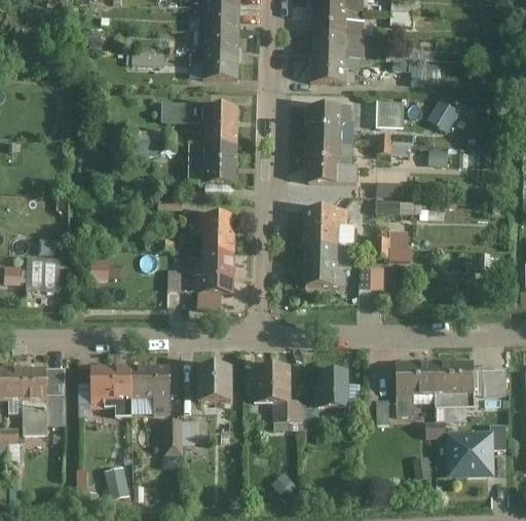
[(308,0),(308,13),(361,15),(361,0),(308,0)]
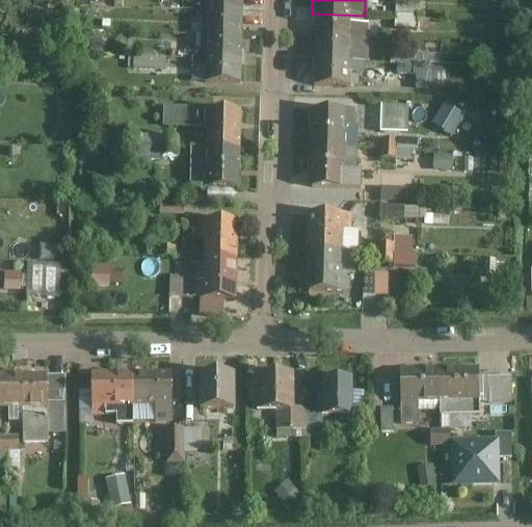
[(202,14),(202,31),(242,31),(242,4),(193,4),(193,14),(202,14)]
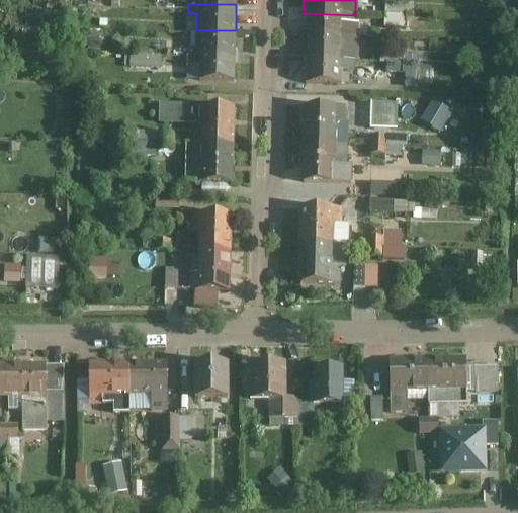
[(304,13),(304,32),(356,34),(367,34),(367,17),(355,15),(304,13)]
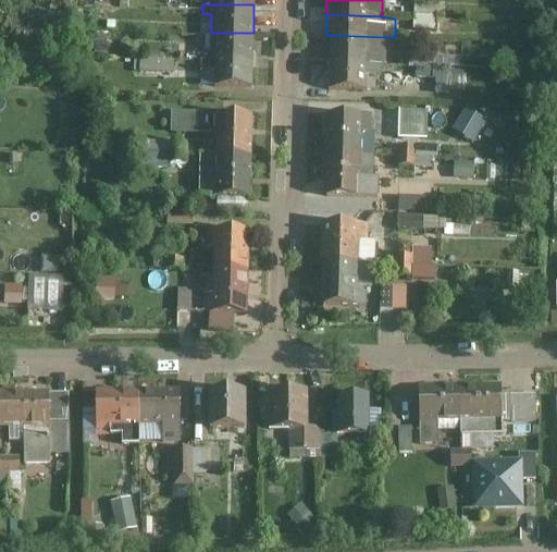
[(200,54),(252,56),(254,33),(211,33),(206,33),(205,46),(200,46),(200,54)]
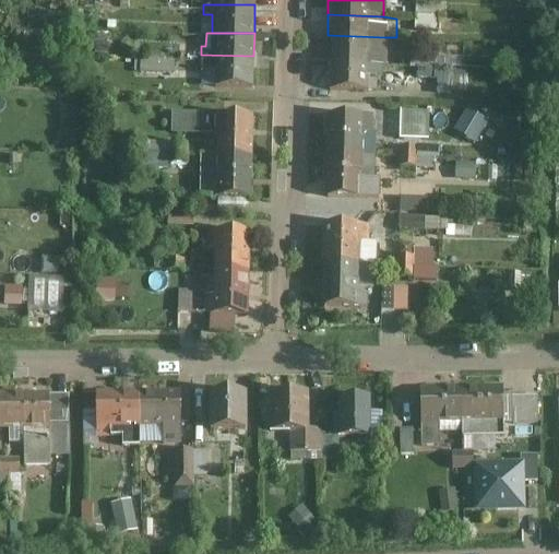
[(328,35),(328,59),(381,61),(384,61),(384,37),(328,35)]
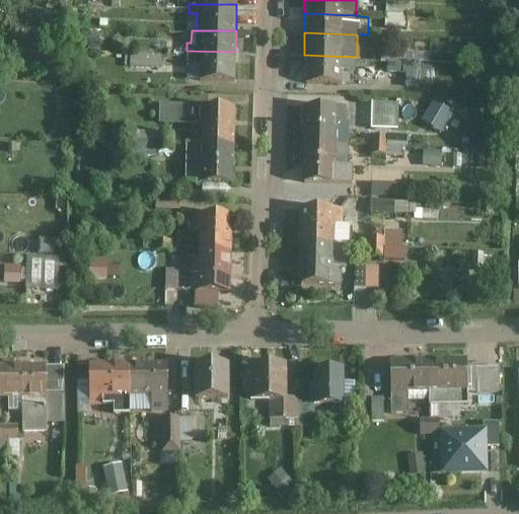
[(161,51),(129,51),(129,63),(161,64),(161,51)]
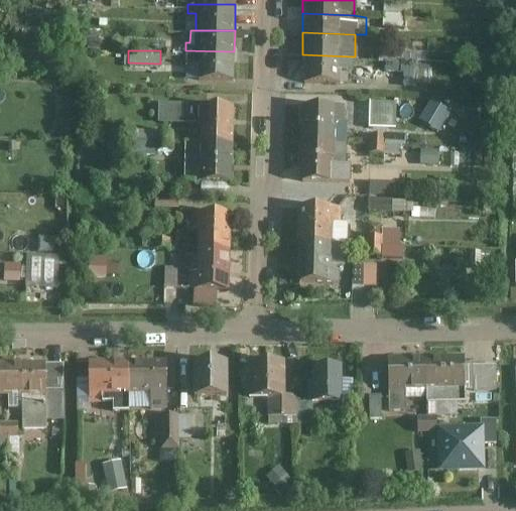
[(234,51),(185,50),(184,61),(199,61),(199,76),(234,77),(234,51)]
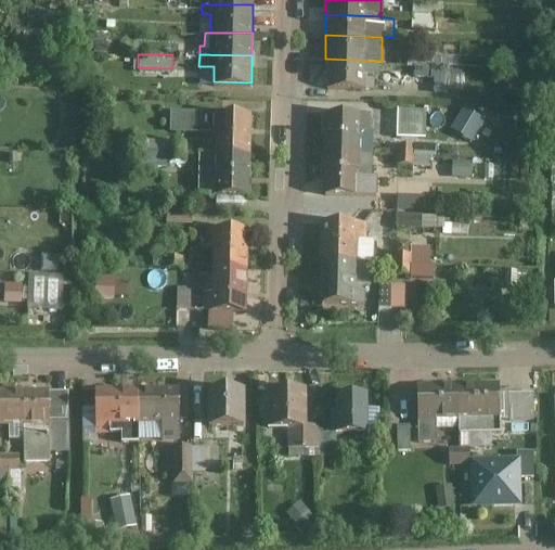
[(325,59),(324,84),(372,86),(372,71),(378,71),(378,61),(325,59)]
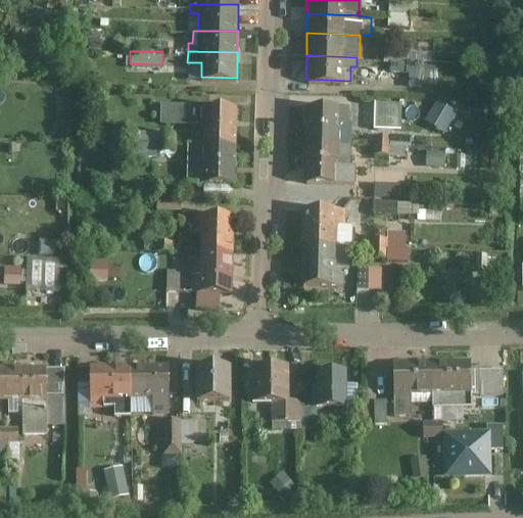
[(452,128),(463,106),(441,95),(430,118),(452,128)]
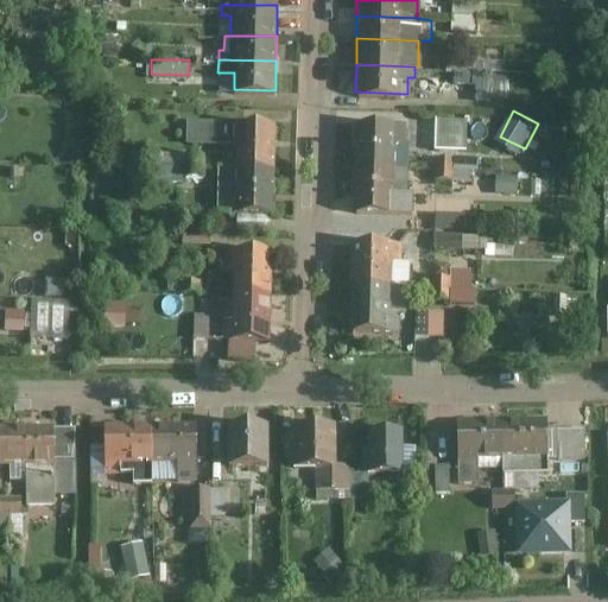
[(462,145),(463,114),(432,114),(431,145),(462,145)]
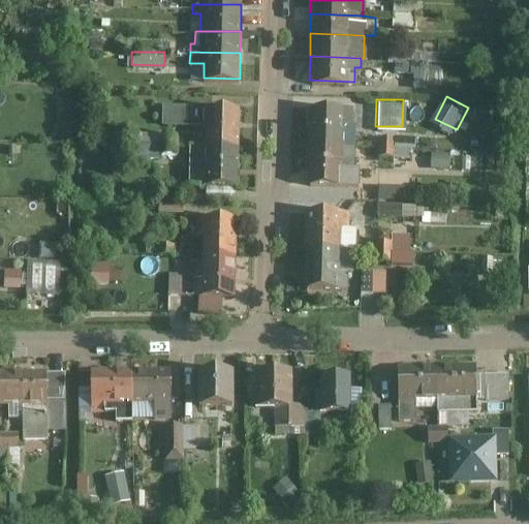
[(238,144),(239,102),(161,101),(161,120),(206,122),(206,143),(238,144)]
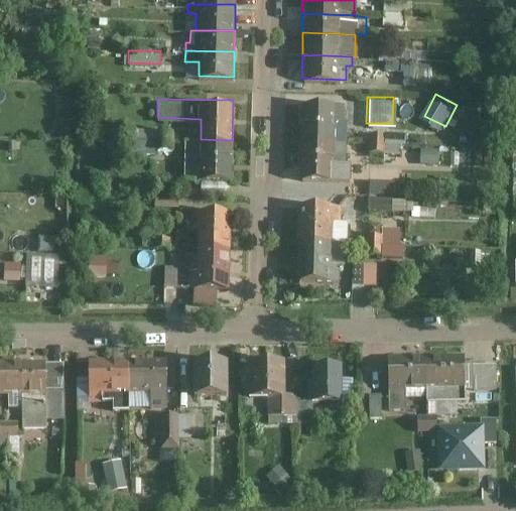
[(299,100),(298,137),(344,139),(344,117),(339,117),(340,101),(299,100)]
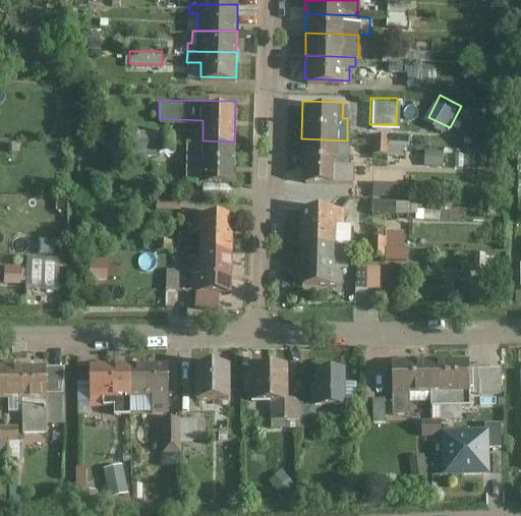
[(126,137),(158,138),(158,127),(127,126),(126,137)]
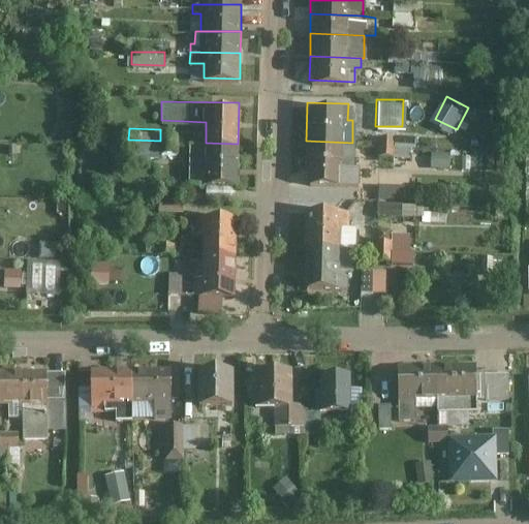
[(378,134),(378,144),(409,145),(414,145),(414,135),(378,134)]
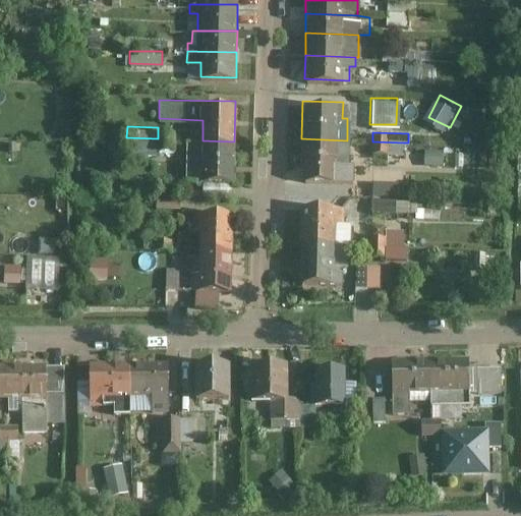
[(158,151),(158,138),(126,137),(126,150),(158,151)]
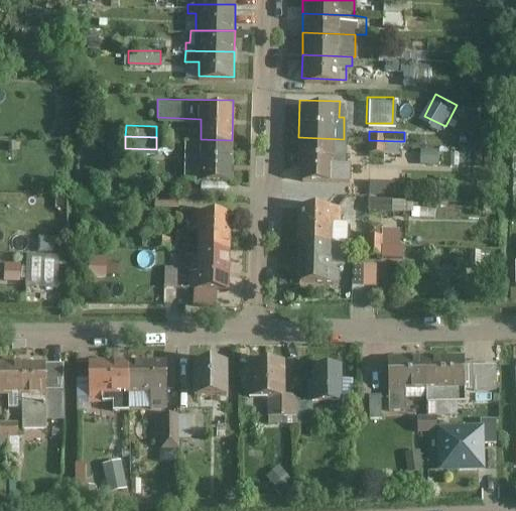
[(344,139),(298,137),(297,178),(350,178),(350,160),(343,160),(344,139)]
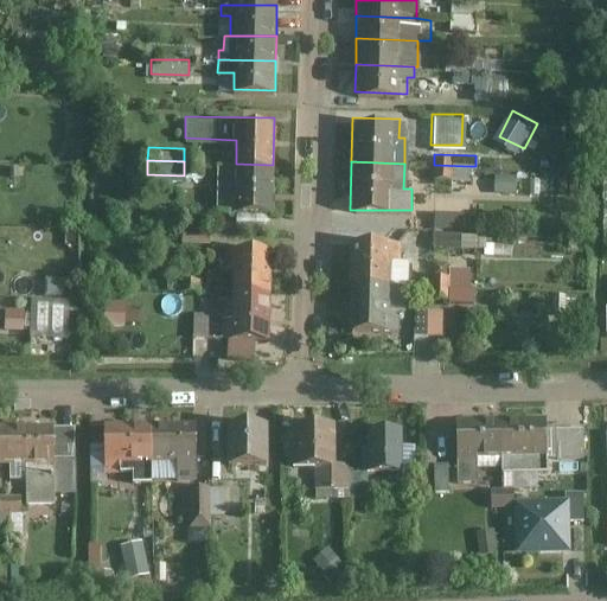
[(273,209),(273,165),(236,164),(216,164),(216,209),(273,209)]
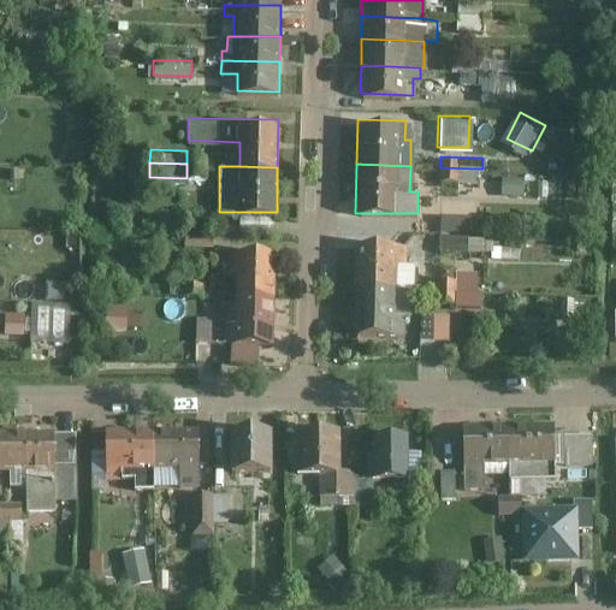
[(477,169),(440,167),(439,179),(475,181),(477,169)]
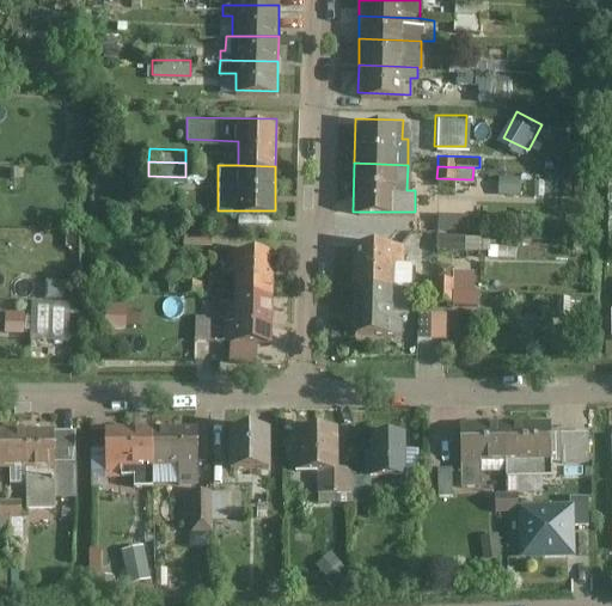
[(464,227),(464,212),(436,210),(435,226),(464,227)]
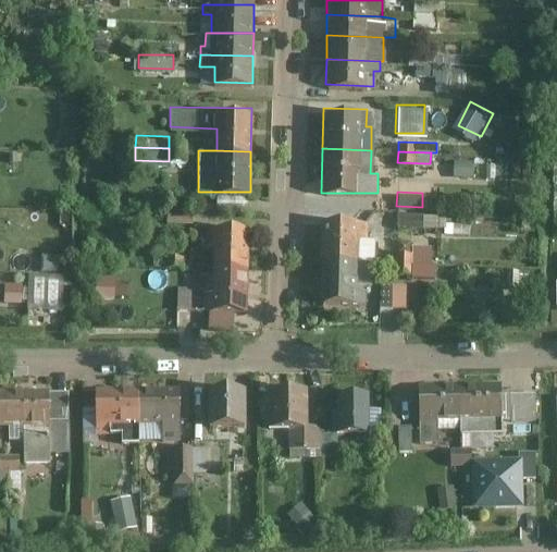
[(193,221),(193,207),(166,207),(166,220),(193,221)]
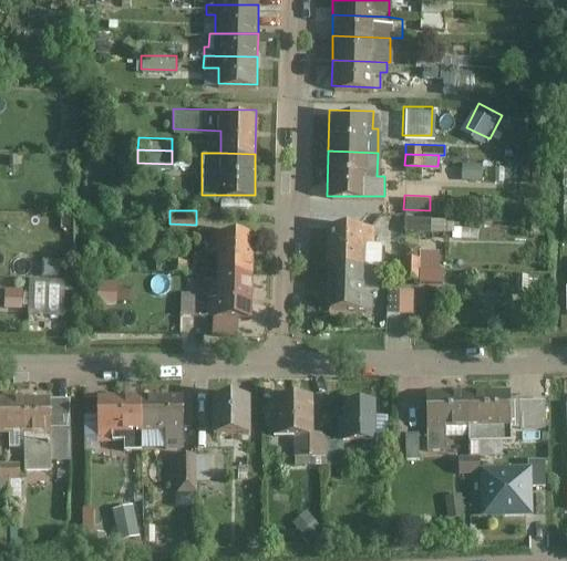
[(429,214),(402,214),(402,227),(429,227),(429,214)]
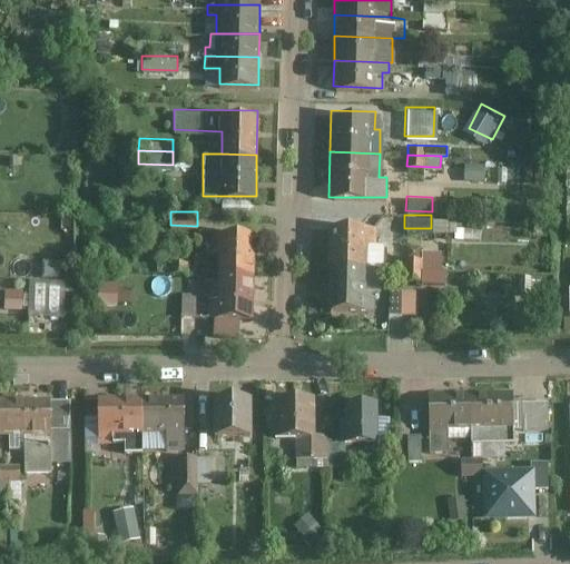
[(327,221),(326,264),(362,265),(364,239),(376,239),(376,224),(327,221)]
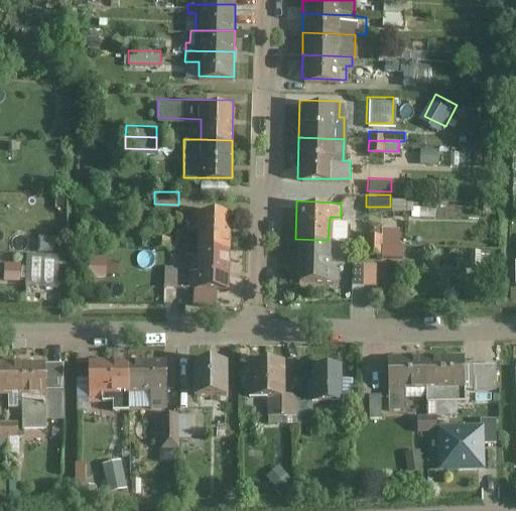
[(198,244),(229,244),(231,210),(190,209),(189,224),(198,225),(198,244)]
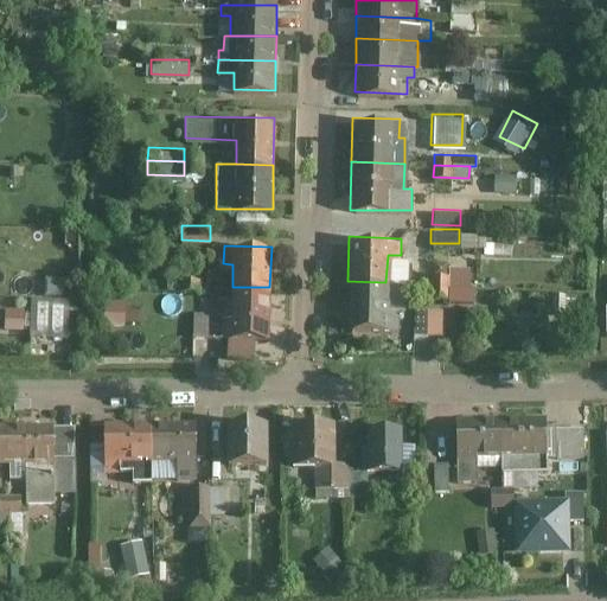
[(225,286),(225,268),(209,268),(208,286),(225,286)]
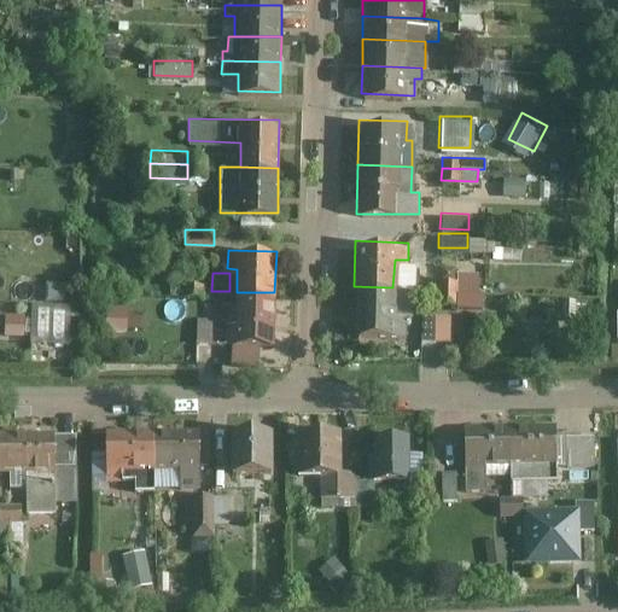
[(437,278),(437,287),(453,287),(453,278),(437,278)]
